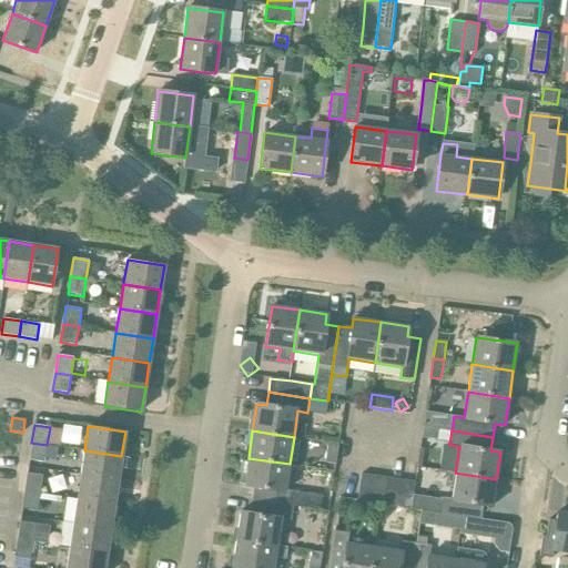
[(44,463),(47,445),(31,443),(29,460),(44,463)]
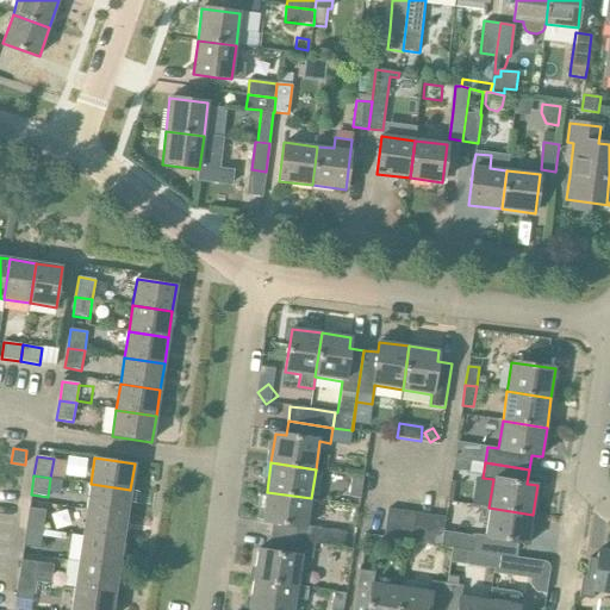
[(350,496),(360,498),(363,477),(353,475),(350,496)]
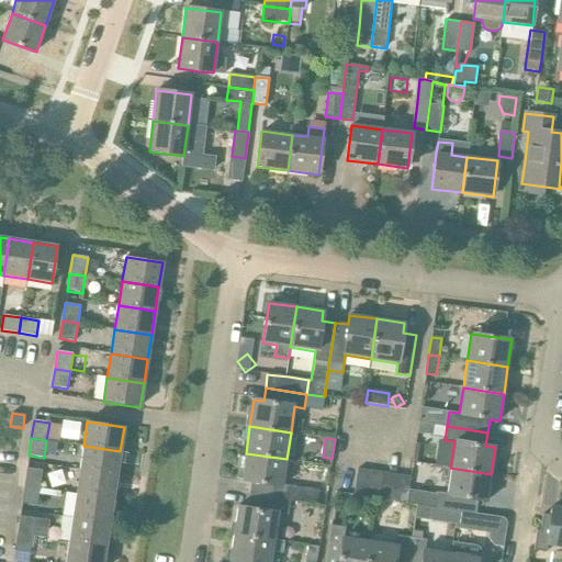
[(116,475),(120,451),(83,446),(80,470),(116,475)]
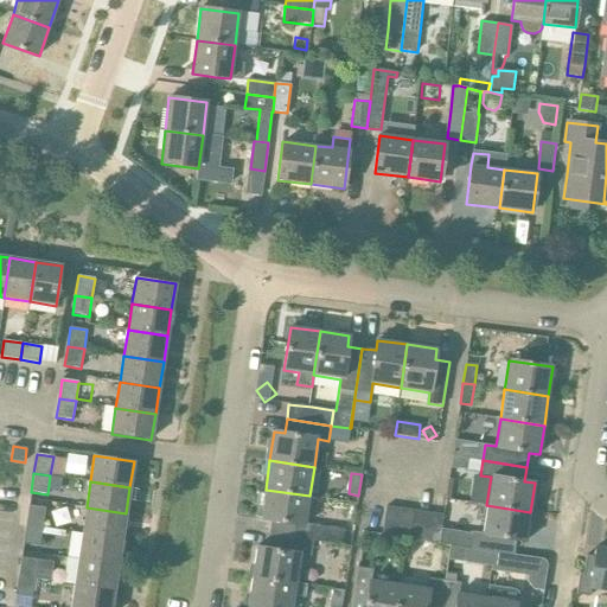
[(314,541),(343,545),(351,547),(352,535),(344,534),(344,530),(305,524),(310,496),(266,490),(261,519),(272,521),(269,534),(314,541)]
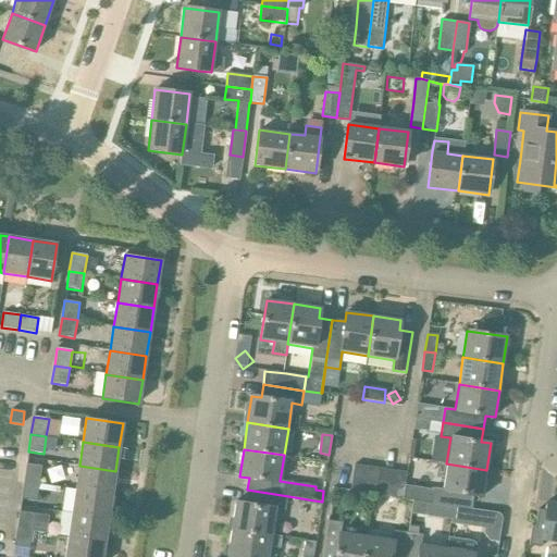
[(41,467),(26,463),(24,482),(39,484),(41,467)]
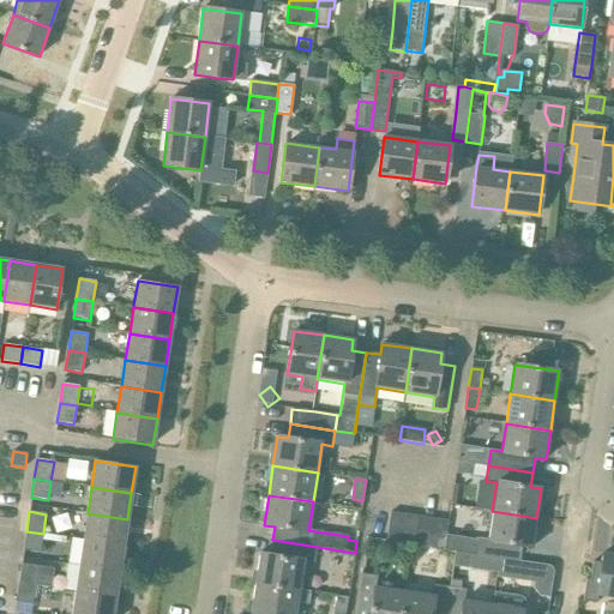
[(444,551),(474,555),(519,563),(522,546),(533,548),(536,518),(492,511),(488,540),(476,539),(476,540),(446,535),(444,549),(444,551)]
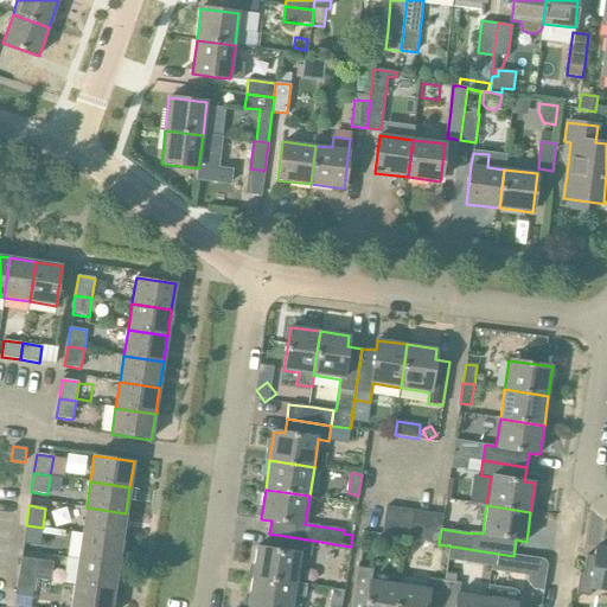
[(382,535),(397,537),(402,509),(387,506),(382,535)]
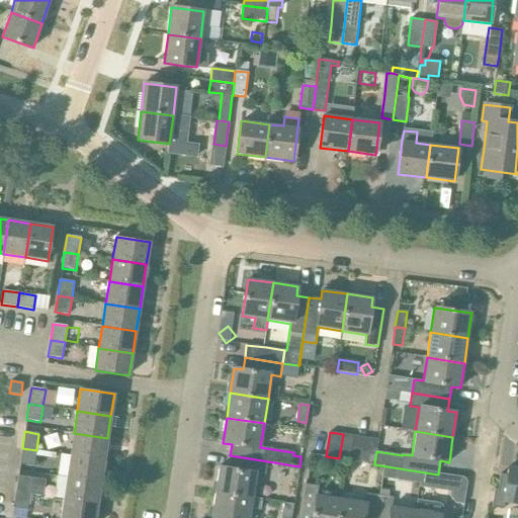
[(70,455),(104,460),(107,438),(74,433),(70,455)]
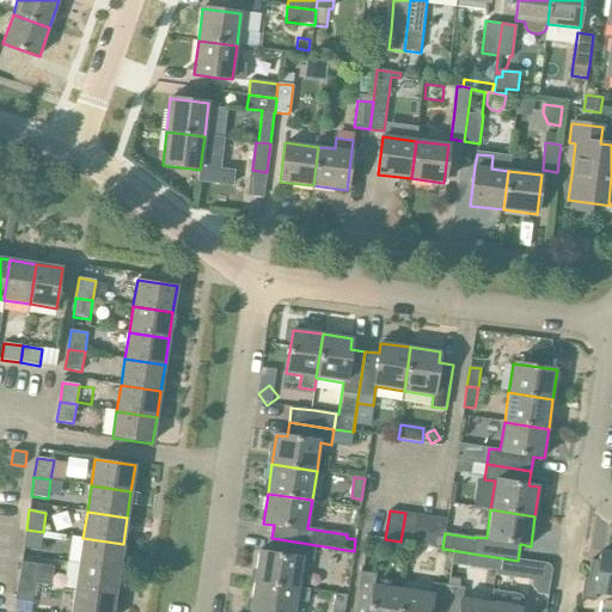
[(401,542),(414,543),(418,515),(405,513),(401,542)]
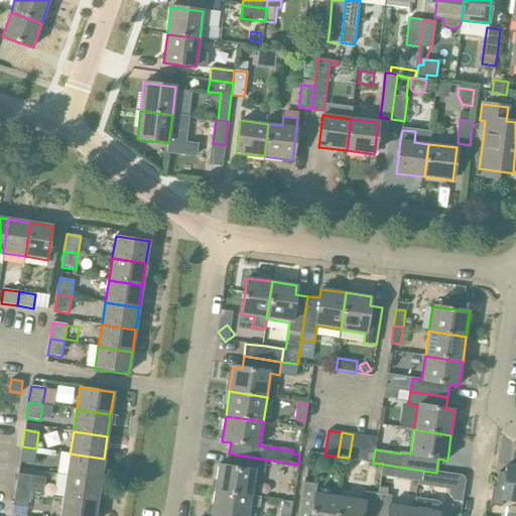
[(353,434),(349,458),(361,460),(365,435),(353,434)]
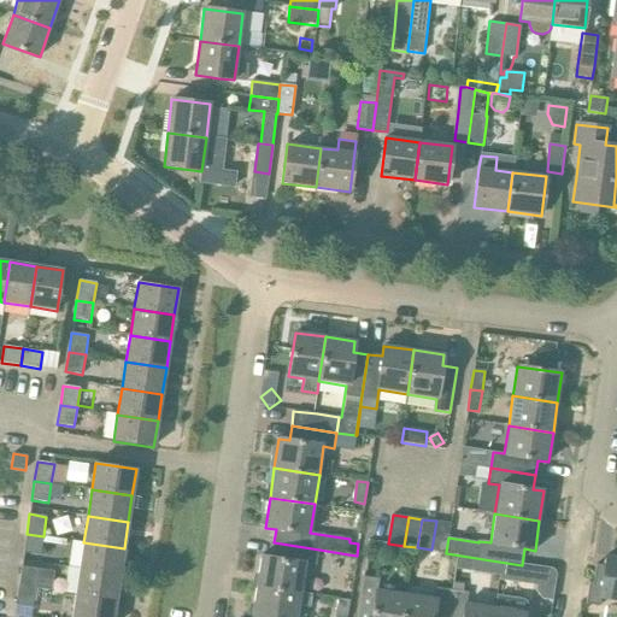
[(451,523),(436,521),(432,550),(446,552),(448,538),(451,523)]
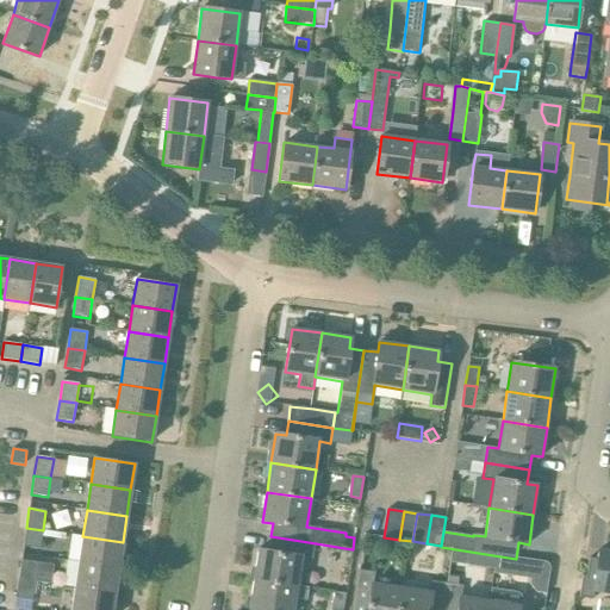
[(39,549),(43,530),(26,528),(23,547),(39,549)]
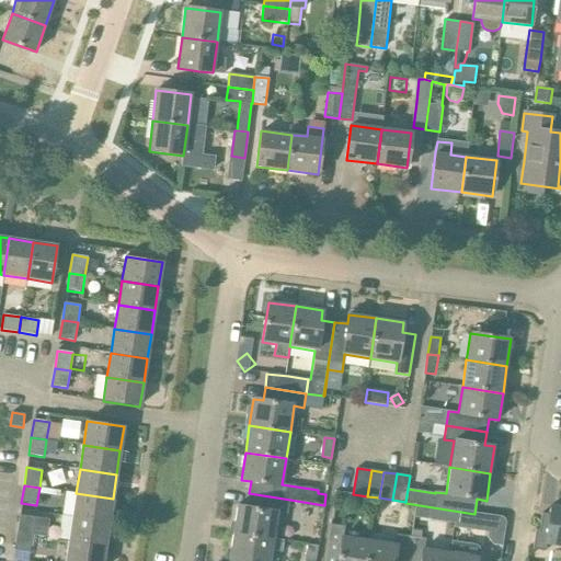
[(110,523),(113,499),(76,493),(72,517),(110,523)]
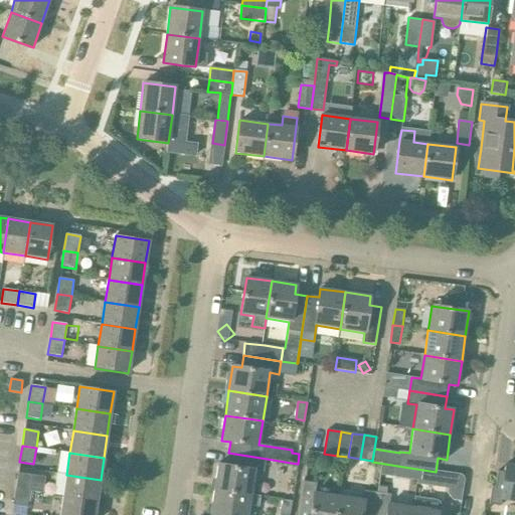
[(264,473),(267,459),(228,453),(226,466),(217,465),(213,490),(250,495),(254,471),(264,473)]
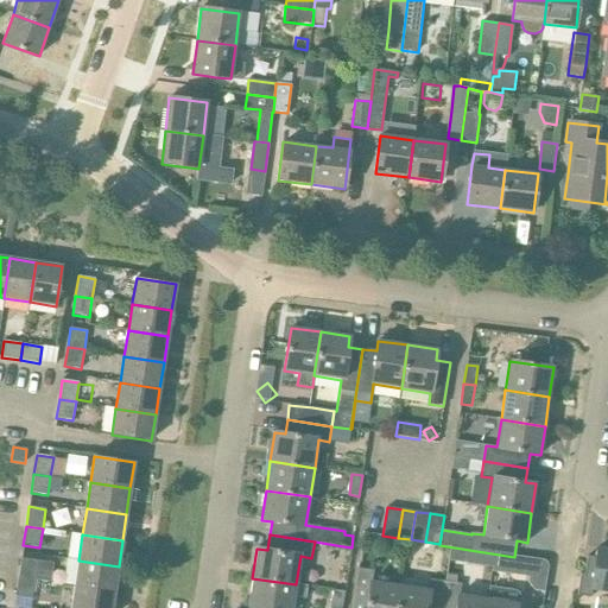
[(607,591),(607,549),(596,549),(595,562),(588,561),(588,557),(587,556),(581,596),(590,597),(591,589),(607,591)]
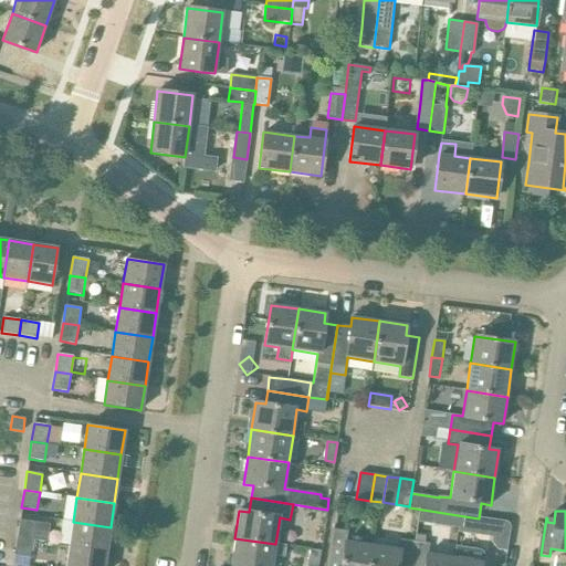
[(435,524),(454,527),(477,531),(479,519),(437,512),(435,524)]
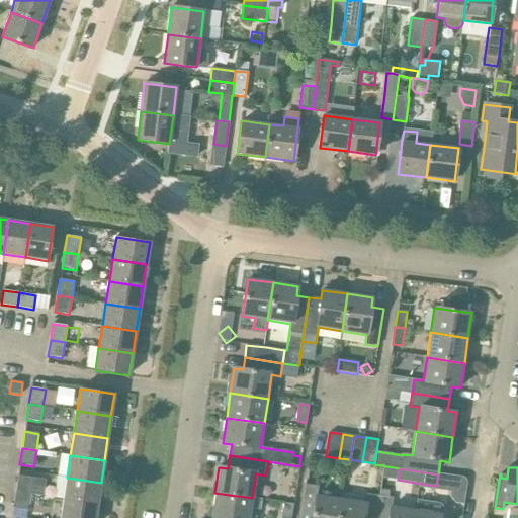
[(32,478),(18,476),(15,492),(29,494),(32,478)]
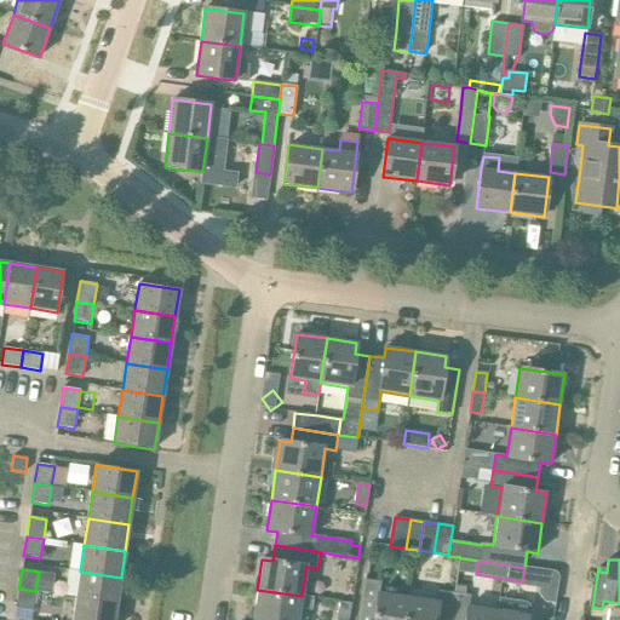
[(116,604),(121,578),(80,572),(76,598),(116,604)]
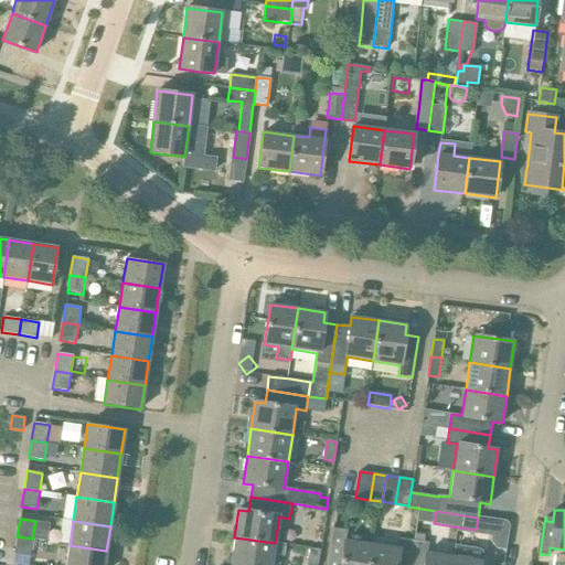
[(366,564),(370,545),(344,542),(345,531),(332,529),(327,564),(366,564)]
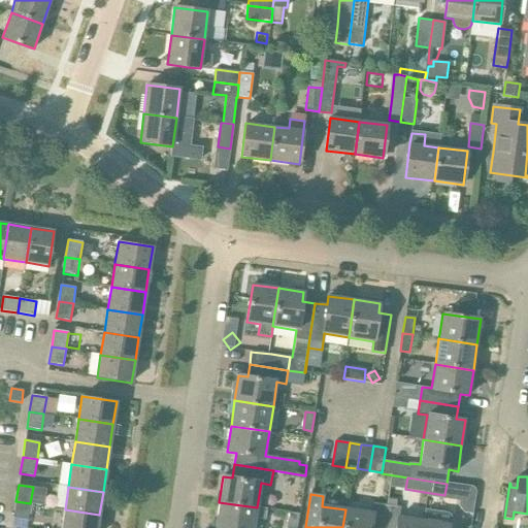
[(30,503),(15,501),(13,518),(28,520),(30,503)]
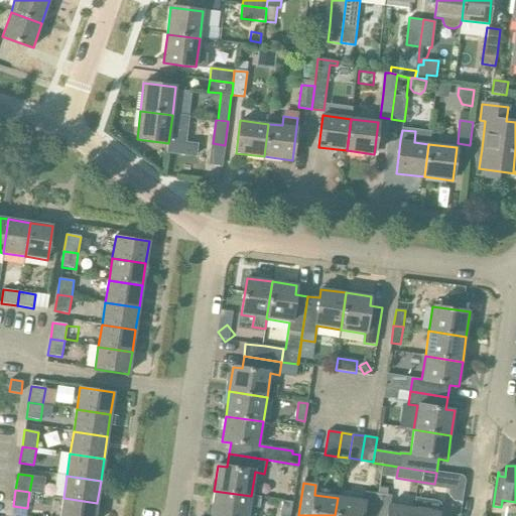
[(248,515),(251,496),(214,491),(211,515),(215,515),(248,515)]
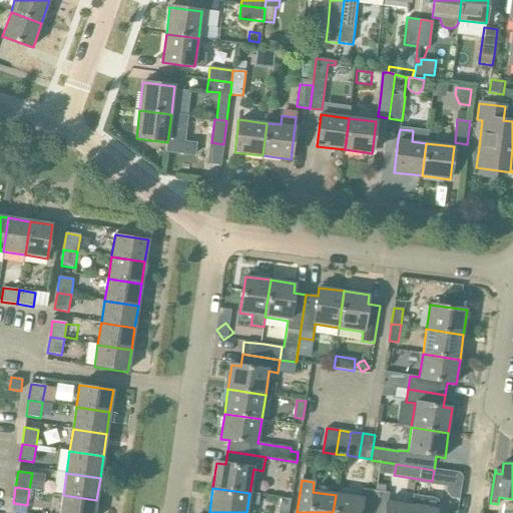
[(372,512),(376,492),(362,490),(361,498),(336,495),(333,512),(372,512)]
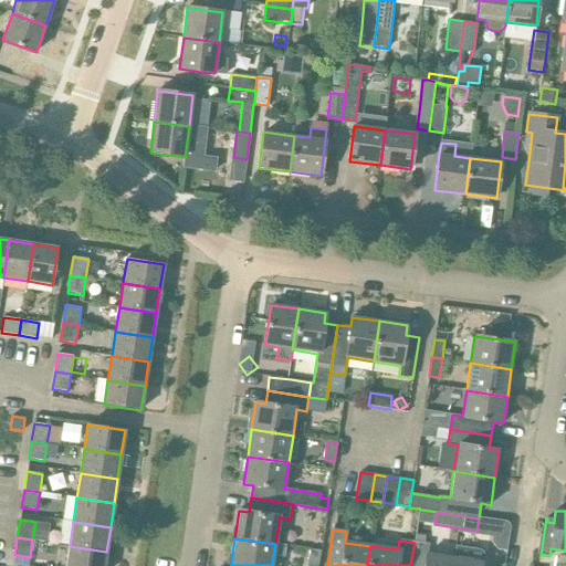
[(452,565),(454,557),(427,554),(428,545),(415,543),(410,565),(452,565)]
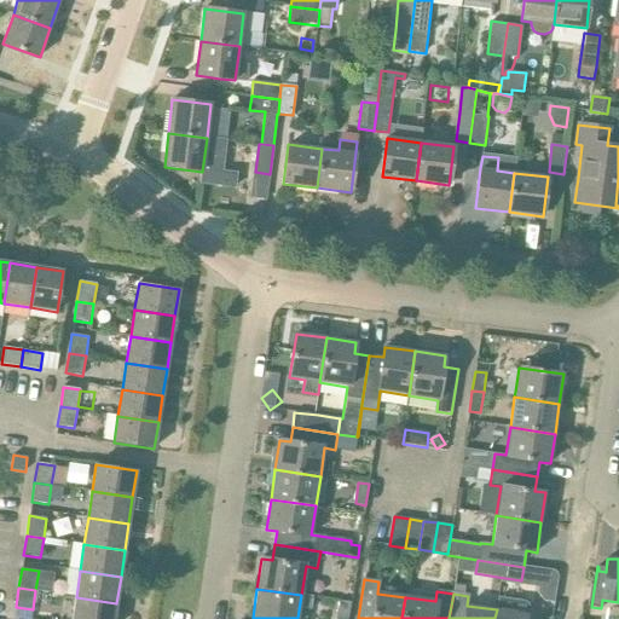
[(114,618),(116,603),(76,597),(71,618),(114,618)]
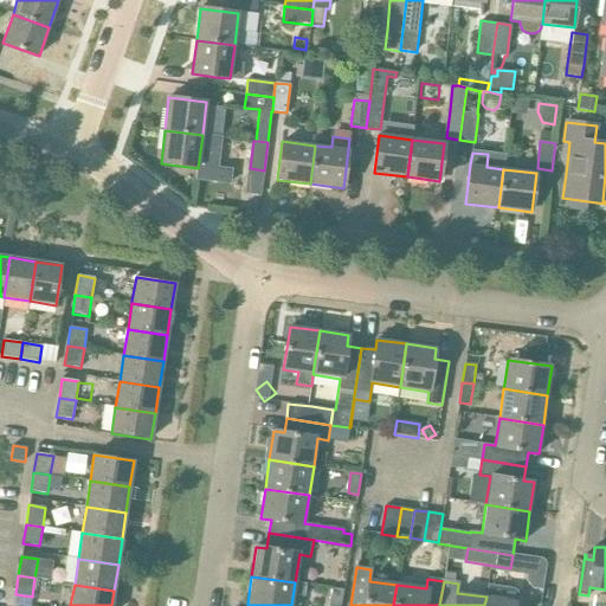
[(341,605),(343,591),(327,588),(323,605),(341,605)]
